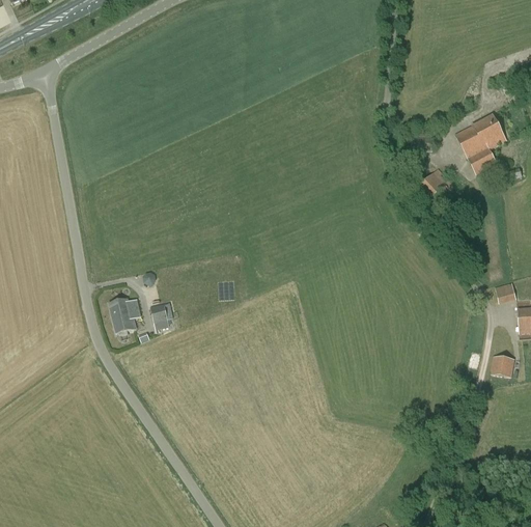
[(455,134),(468,159),(469,159),(476,173),(498,162),(490,148),(506,139),(493,113),(471,125),(471,126),(455,134)]
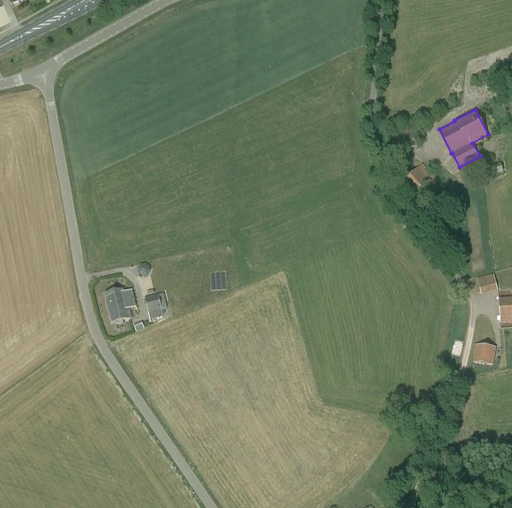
[(501,160),(491,163),(493,172),(503,169),(501,160)]
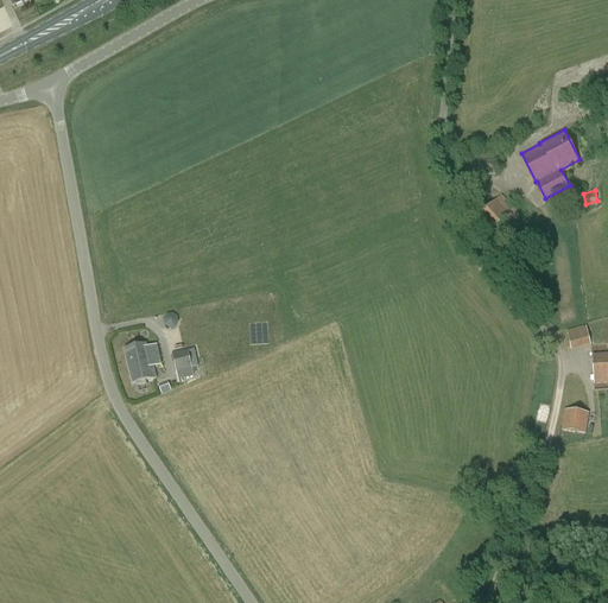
[(488,230),(510,211),(495,196),(474,216),(488,230)]
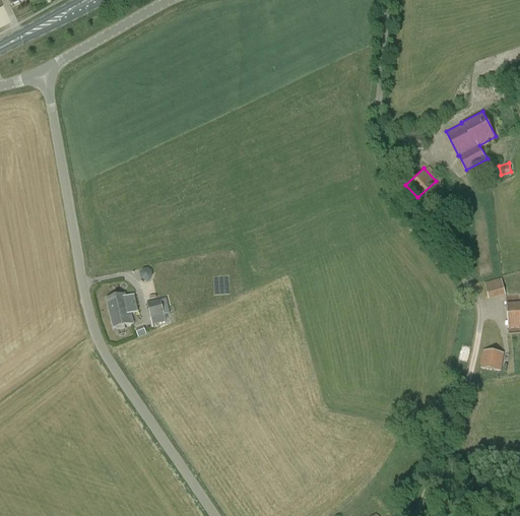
[(152,264),(141,265),(142,276),(153,275),(152,264)]
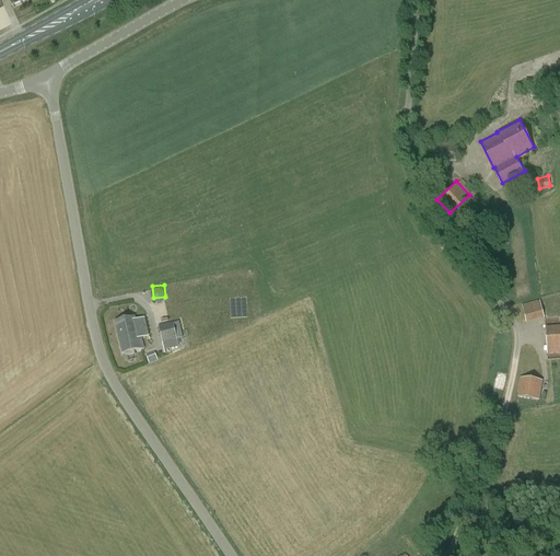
[(540,296),(522,301),(526,320),(545,314),(540,296)]
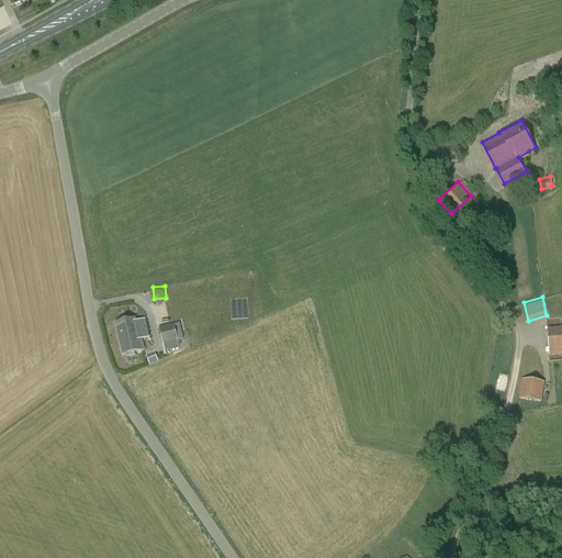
[(139,332),(135,315),(115,320),(123,352),(143,346),(139,332)]
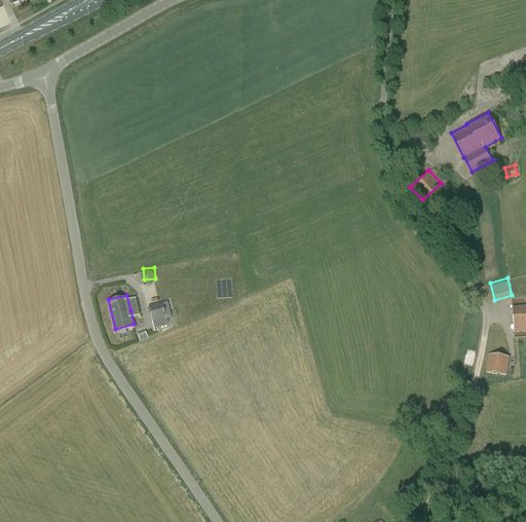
[(152,320),(154,326),(167,323),(166,317),(162,299),(149,302),(152,320)]
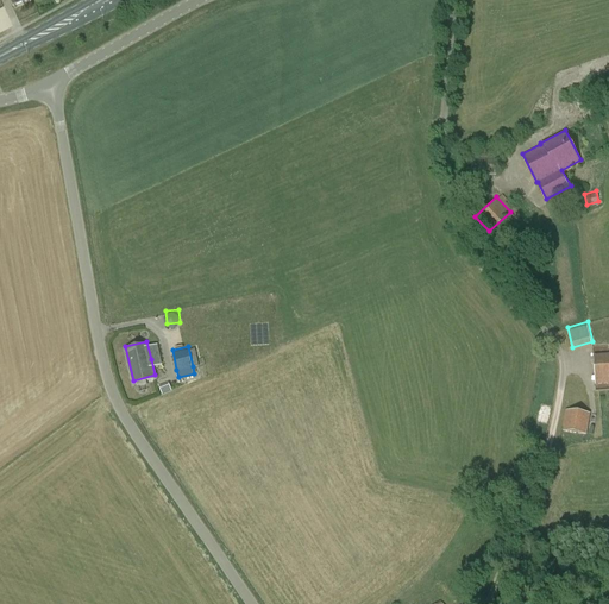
[(608,378),(608,350),(592,352),(595,381),(608,378)]
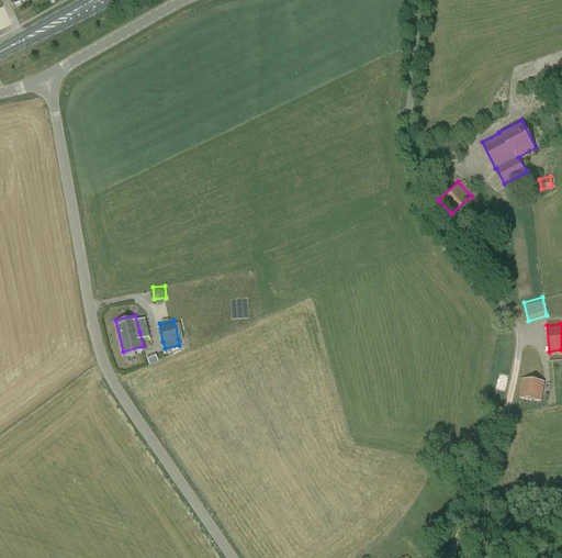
[(158,358),(155,350),(147,354),(149,361),(158,358)]
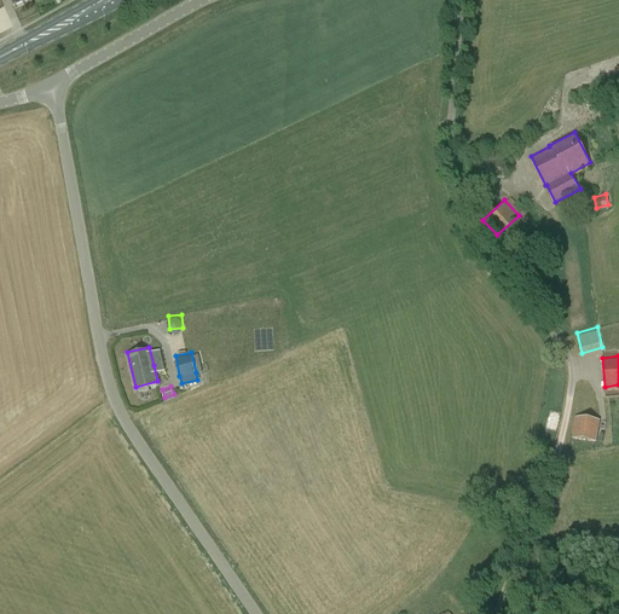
[(599,423),(600,417),(574,413),(571,435),(596,439),(596,438),(605,439),(607,424),(599,423)]
